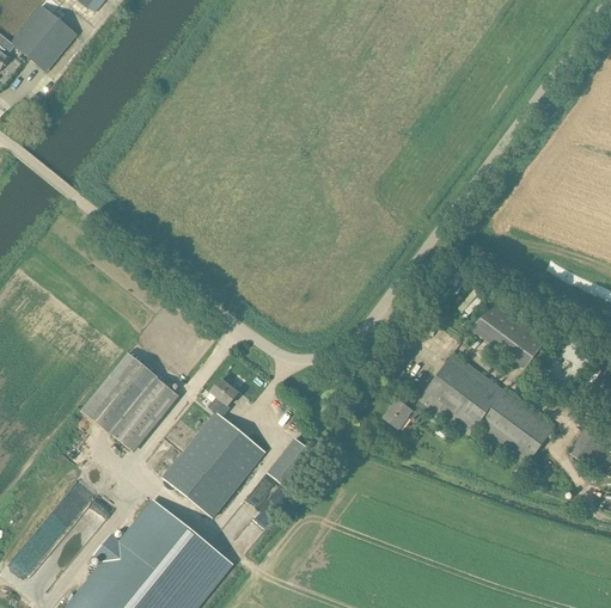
[(0,68),(11,55),(8,54),(16,44),(47,71),(78,32),(42,5),(13,38),(12,41),(7,37),(0,44),(0,68)]
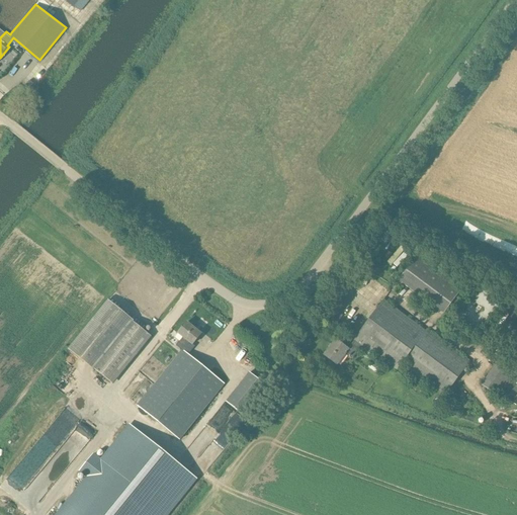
[(30,78),(26,82),(33,88),(36,90),(40,85),(37,83),(30,78)]
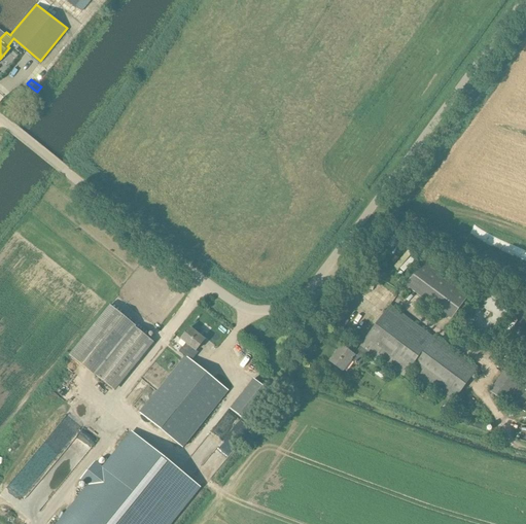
[(480,290),(475,287),(428,252),(407,283),(399,292),(404,295),(411,286),(457,320),(480,290)]
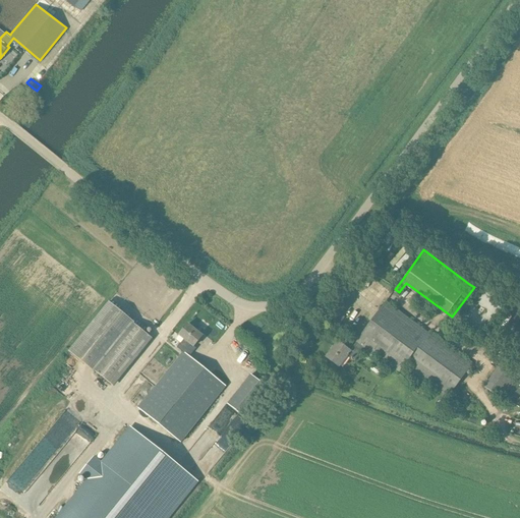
[(377,355),(381,358),(378,362),(387,369),(390,365),(398,370),(404,363),(447,395),(472,361),(428,329),(428,330),(388,299),(356,341),(370,350),(367,355),(374,359),(377,355)]
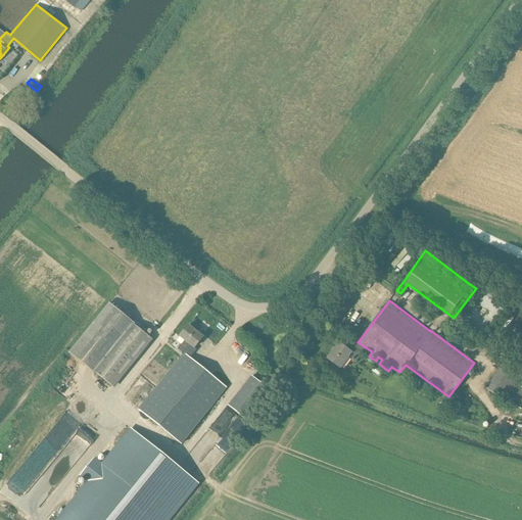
[(109,301),(70,349),(112,383),(151,336),(109,301)]
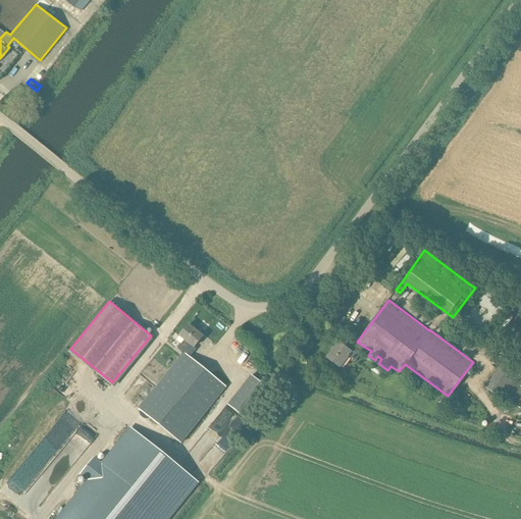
[(330,301),(322,313),(332,320),(341,309),(330,301)]
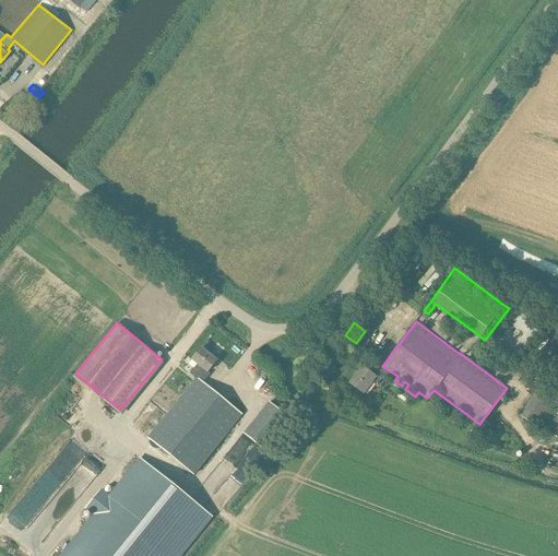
[(227,400),(201,378),(218,358),(203,345),(192,358),(197,363),(191,370),(197,376),(199,378),(151,437),(192,471),(236,421),(242,413),(242,412),(247,406),(232,394),(227,400)]
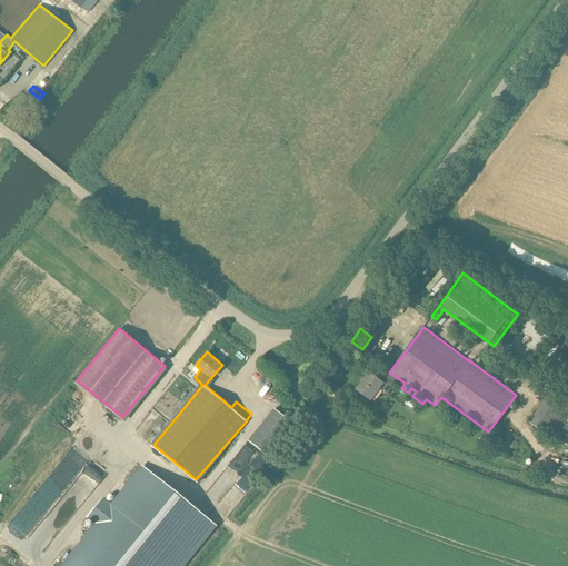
[(357,387),(366,394),(370,398),(379,386),(387,393),(394,383),(401,388),(405,383),(389,373),(384,380),(369,370),(357,387)]
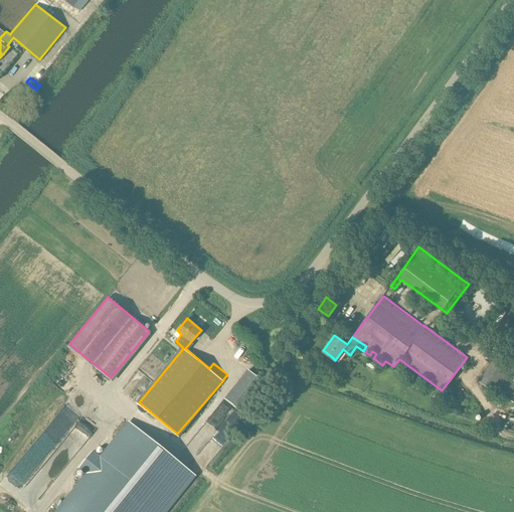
[(513,380),(512,379),(513,377),(513,365),(500,356),(481,381),(501,395),(508,401),(511,396),(513,398),(513,380)]
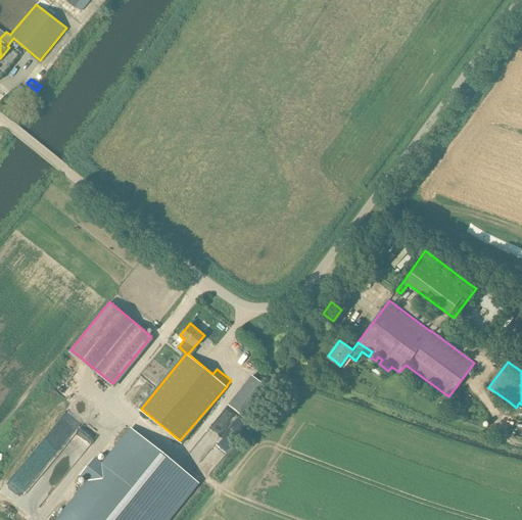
[(376,363),(372,368),(382,376),(386,370),(376,363)]
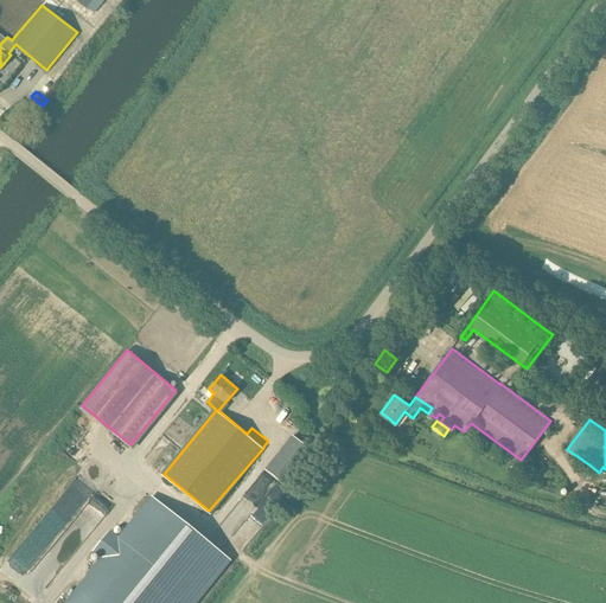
[(293,434),(286,443),(266,467),(292,488),(319,455),(293,434)]
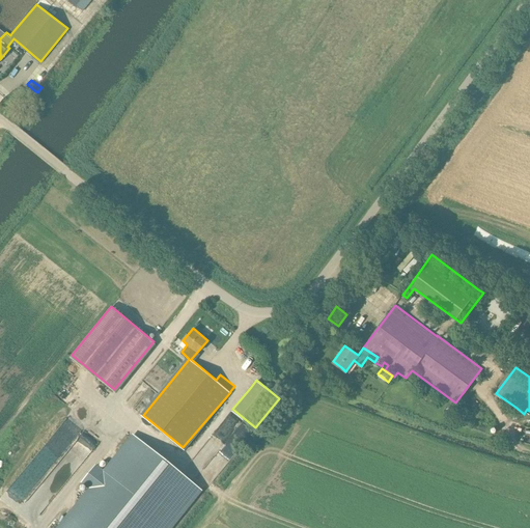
[(422,396),(427,400),(435,391),(429,388),(422,396)]
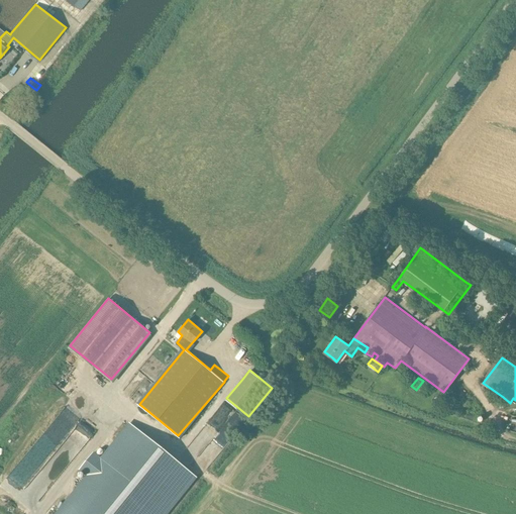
[(87,474),(54,513),(167,513),(198,476),(129,420),(101,455),(94,449),(80,468),(87,474)]
